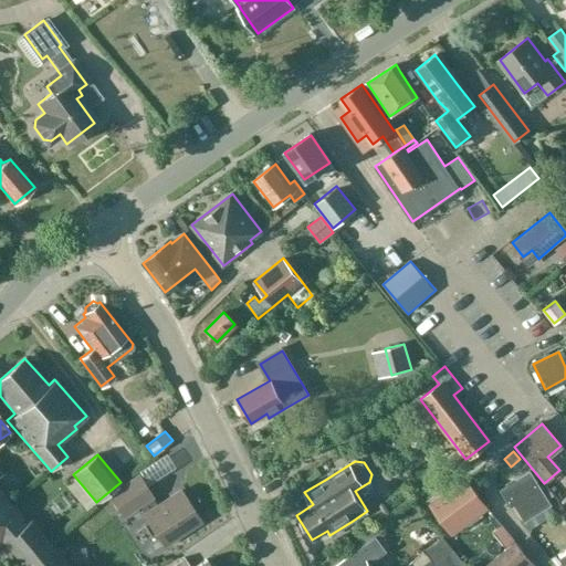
[(531,472),(502,490),(512,506),(514,505),(525,522),(551,505),(541,489),(531,472)]
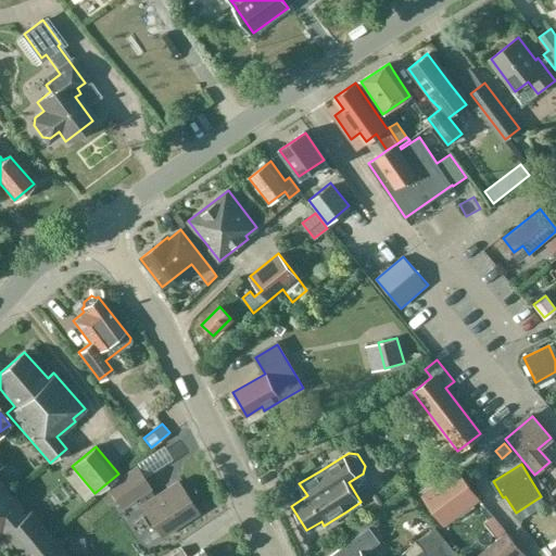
[(161,536),(198,513),(178,483),(154,498),(149,490),(135,468),(106,487),(119,507),(138,496),(143,505),(142,506),(161,536)]
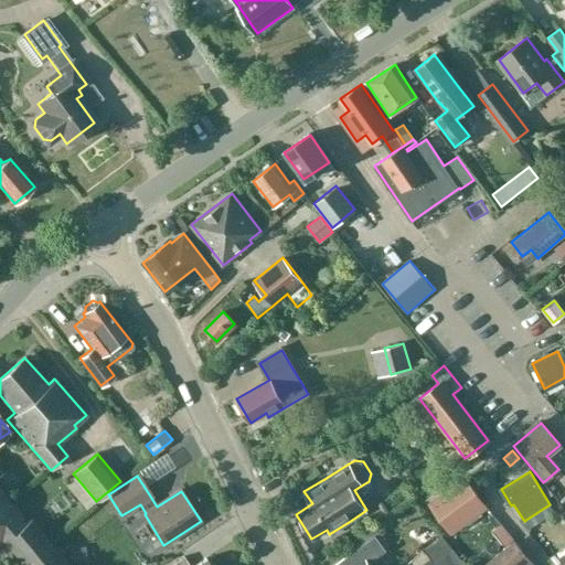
[(466,480),(430,505),(444,523),(455,514),(461,523),(484,505),(466,480)]
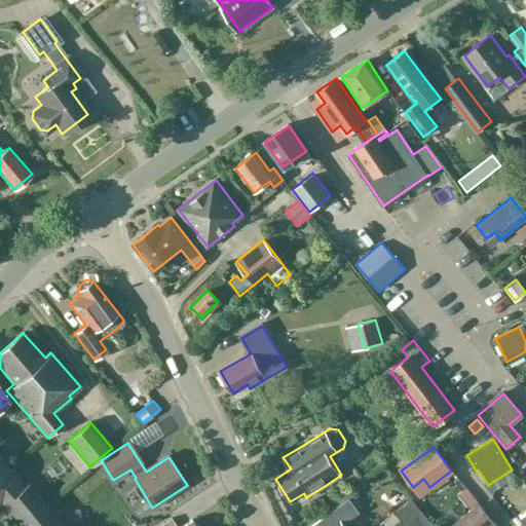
[(64,525),(29,483),(24,487),(0,455),(0,505),(4,502),(23,525),(64,525)]
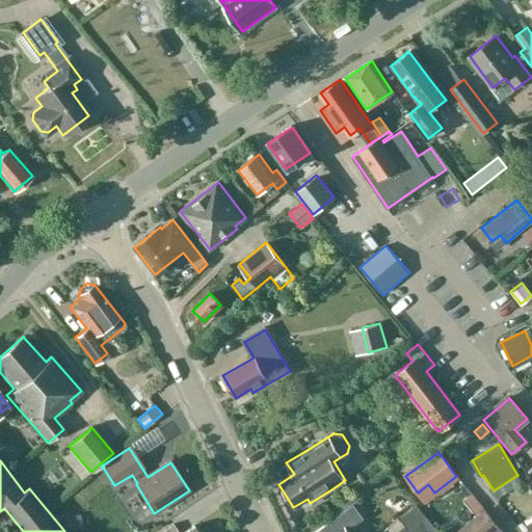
[(481,507),(470,494),(461,502),(473,515),(481,507)]
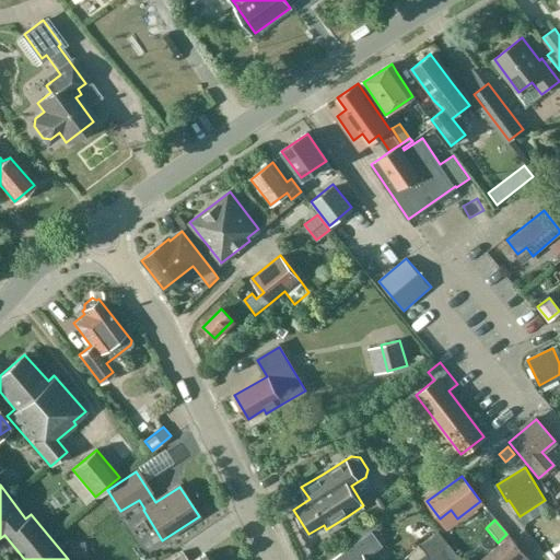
[(368,559),(365,557),(382,546),(371,531),(330,559),(368,559)]
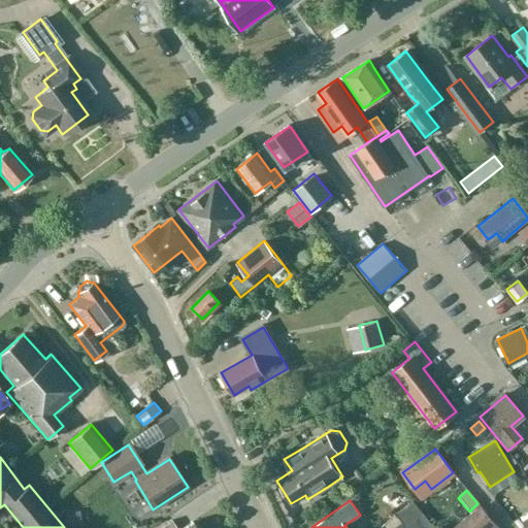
[(415,501),(396,514),(404,526),(423,513),(415,501)]
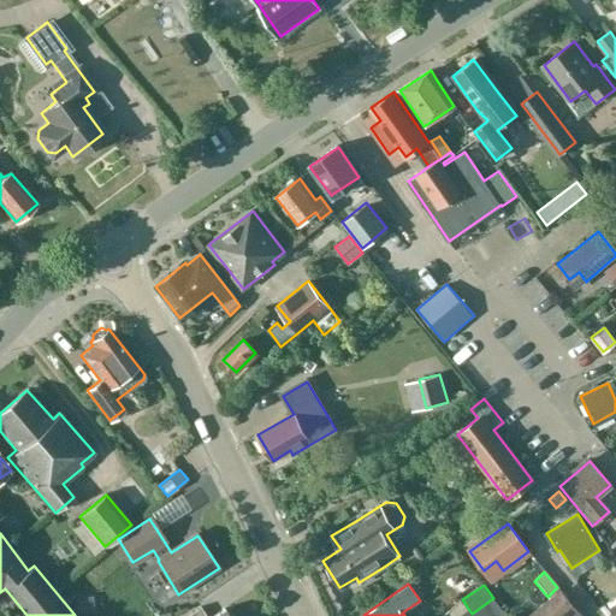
[(92,597),(75,598),(76,611),(93,610),(92,597)]
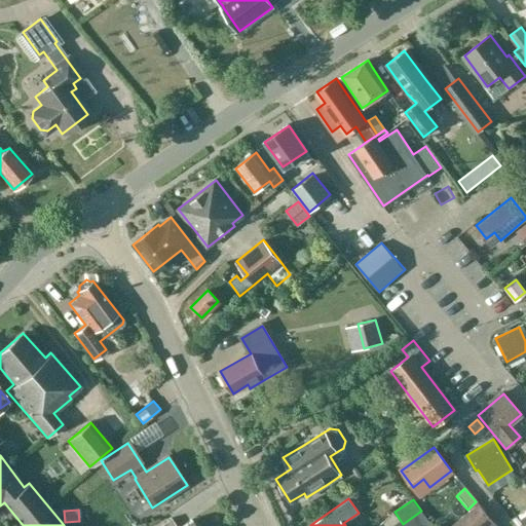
[(490,525),(478,511),(457,525),(490,525)]
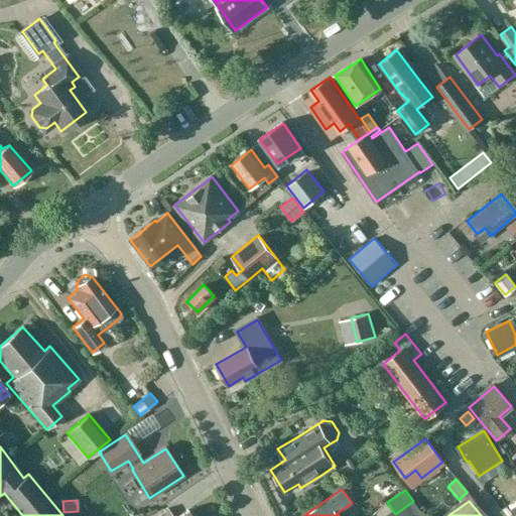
[(196,515),(190,507),(176,515),(172,515),(167,508),(155,515),(196,515)]
